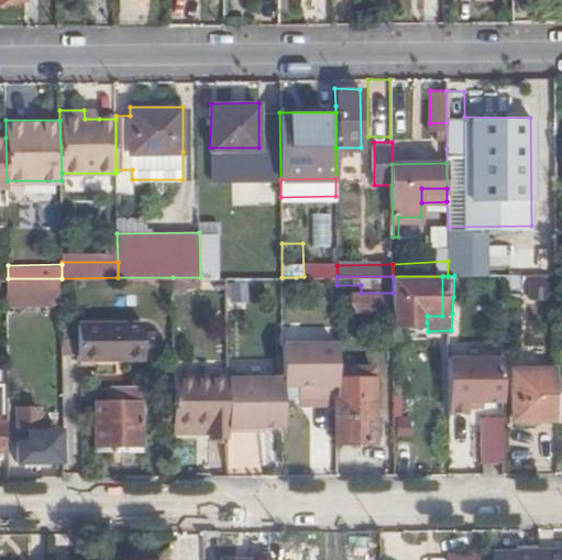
[(393,309),(394,324),(405,324),(427,322),(427,316),(442,316),(442,276),(393,276),(393,293),(393,309)]
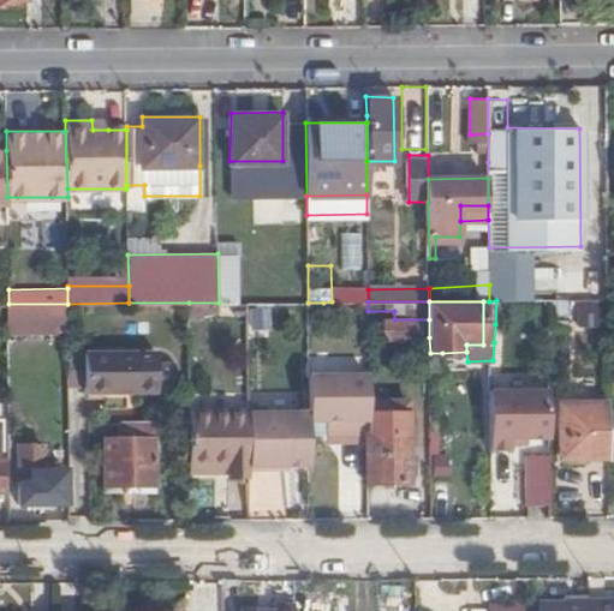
[(9,304),(9,331),(69,330),(67,304),(9,304)]
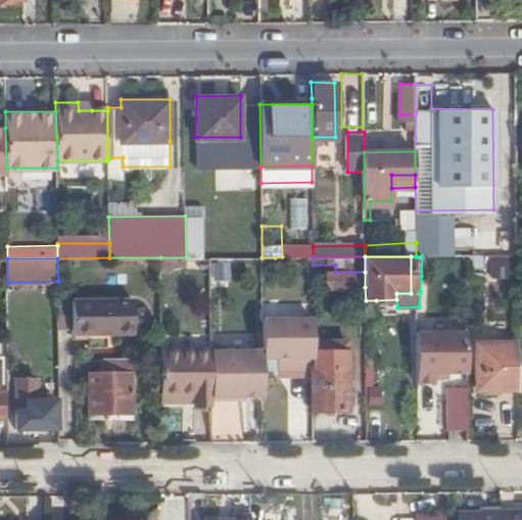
[(216,260),(216,275),(231,275),(231,260),(216,260)]
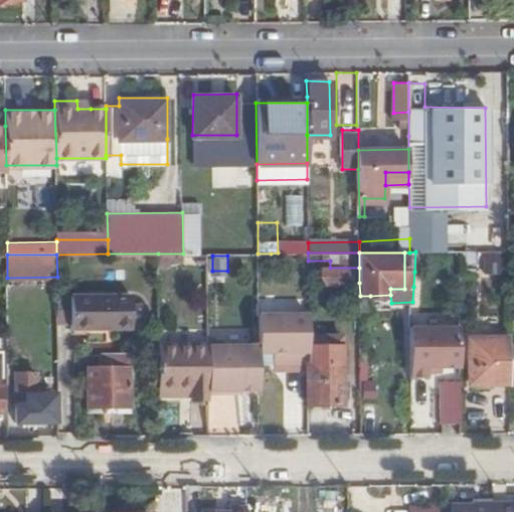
[(359,283),(359,268),(330,268),(321,268),(322,282),(359,283)]
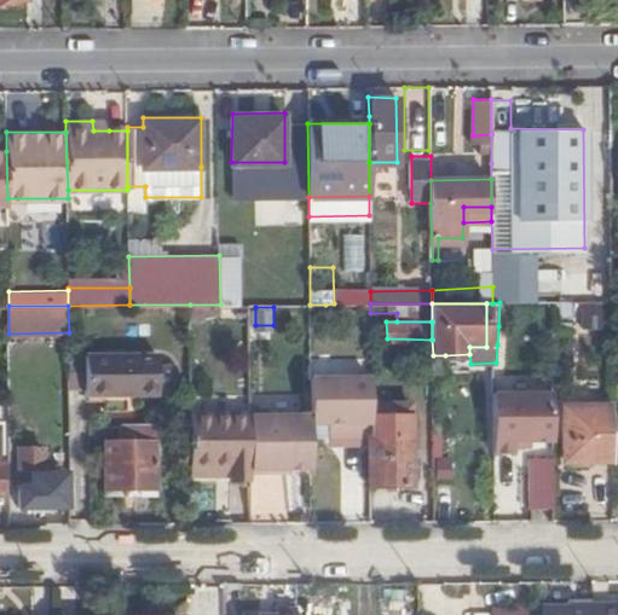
[(159,354),(88,354),(88,393),(160,392),(159,354)]
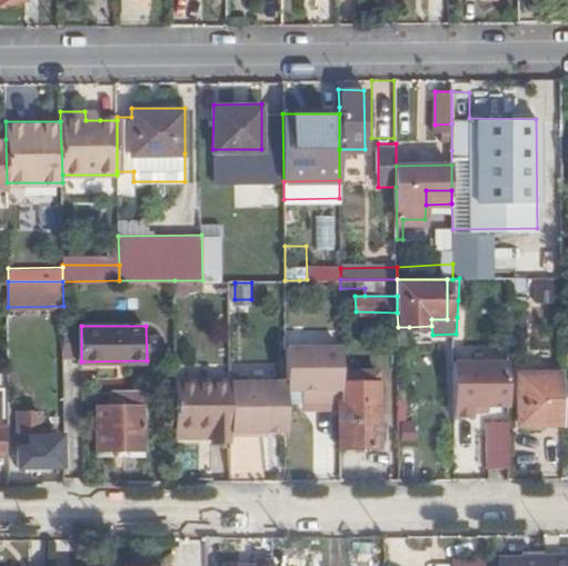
[(409,327),(398,327),(398,340),(409,340),(409,327)]
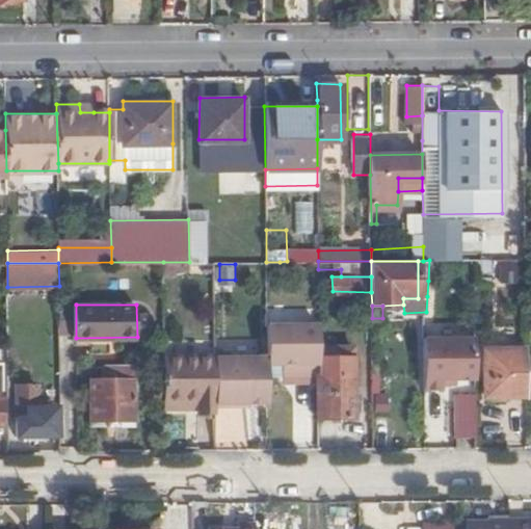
[(312,323),(267,323),(268,354),(268,363),(283,363),(284,374),(314,374),(312,323)]
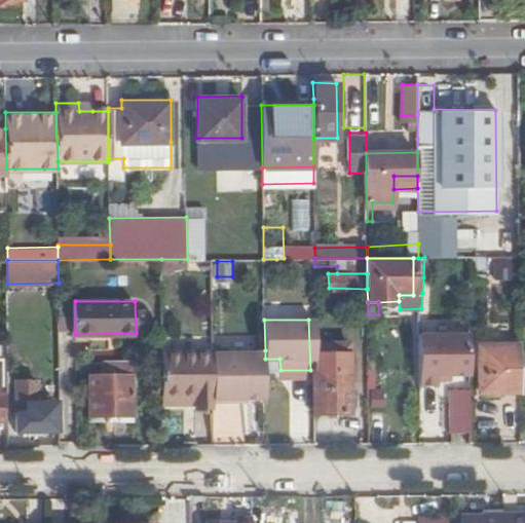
[(315,320),(308,320),(310,370),(312,371),(316,371),(315,320)]
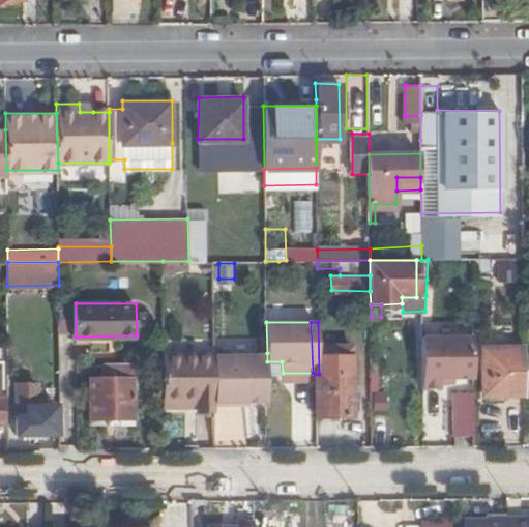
[(473,335),(423,335),(423,379),(473,379),(473,335)]
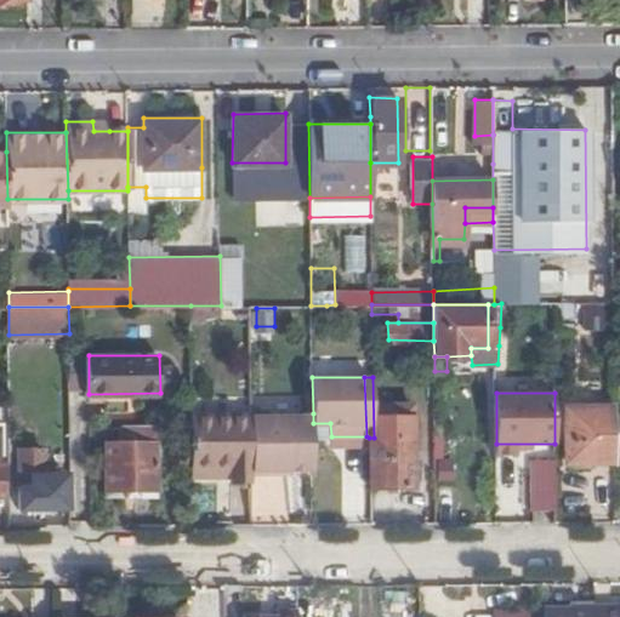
[(568,461),(616,461),(615,405),(567,405),(568,461)]
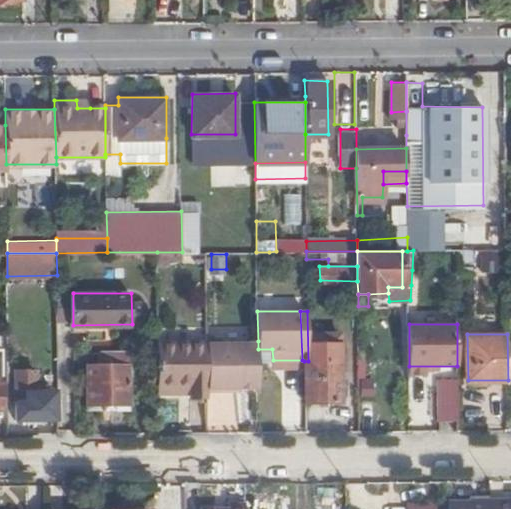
[(190,393),(207,393),(207,386),(206,341),(158,341),(158,344),(158,393),(182,393),(182,385),(190,385),(190,393)]
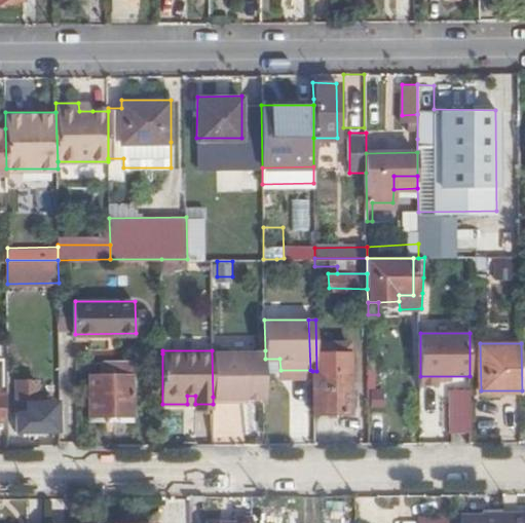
[(213,397),(266,397),(265,359),(265,350),(212,350),(213,397)]
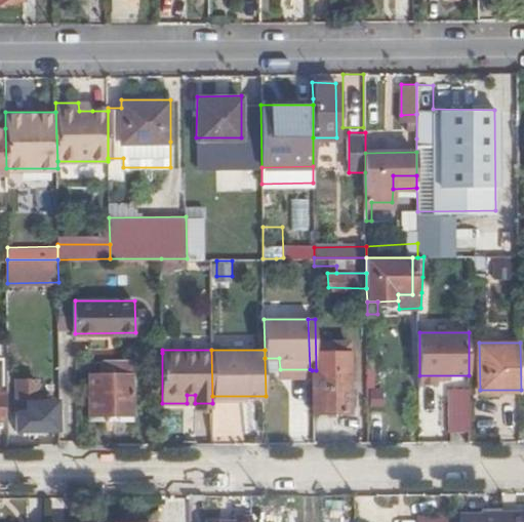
[(103,374),(90,375),(90,412),(130,411),(130,374),(130,359),(114,359),(103,359),(103,374)]
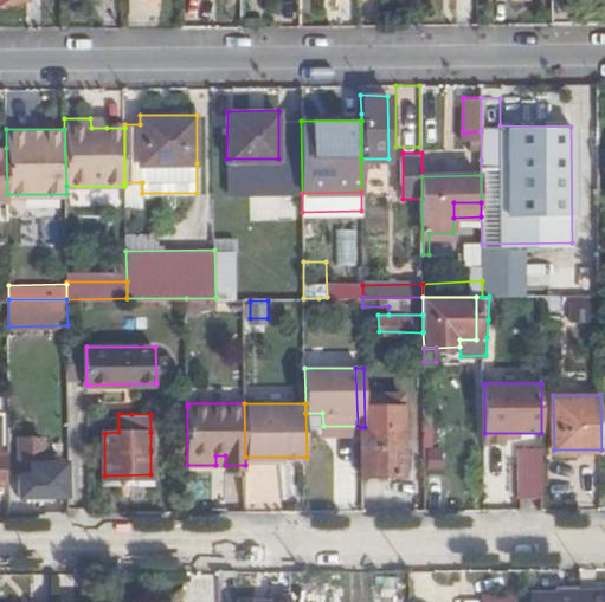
[(360,434),(361,474),(405,473),(404,426),(365,427),(360,427),(360,434)]
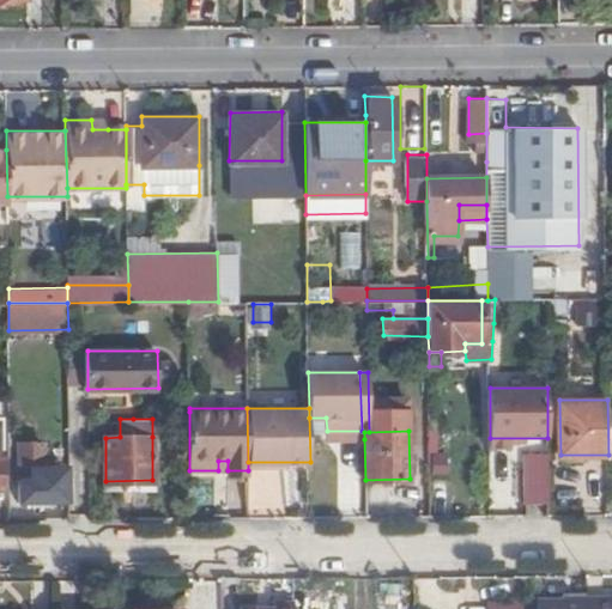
[(66,499),(66,443),(18,443),(19,499),(66,499)]
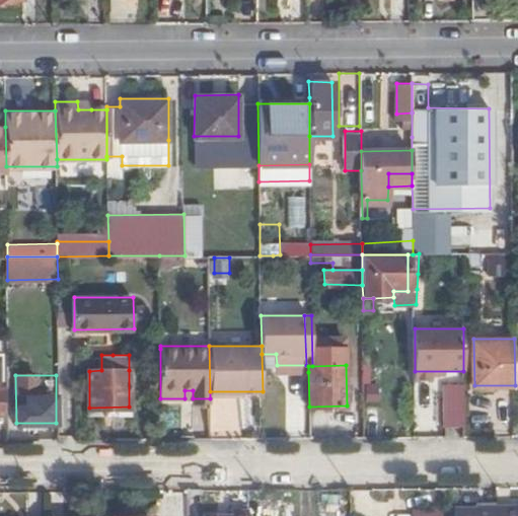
[(443,426),(465,425),(464,383),(442,383),(443,426)]
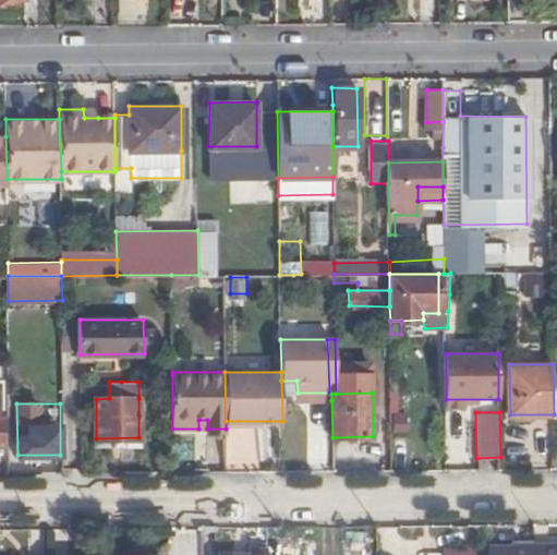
[(198,420),(198,429),(207,429),(207,420),(198,420)]
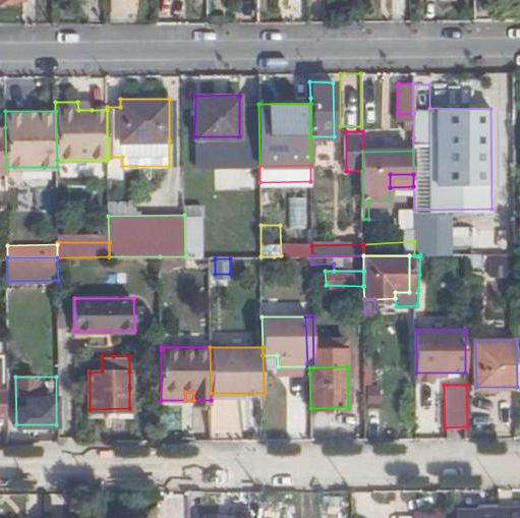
[(209,434),(210,403),(193,402),(193,433),(209,434)]
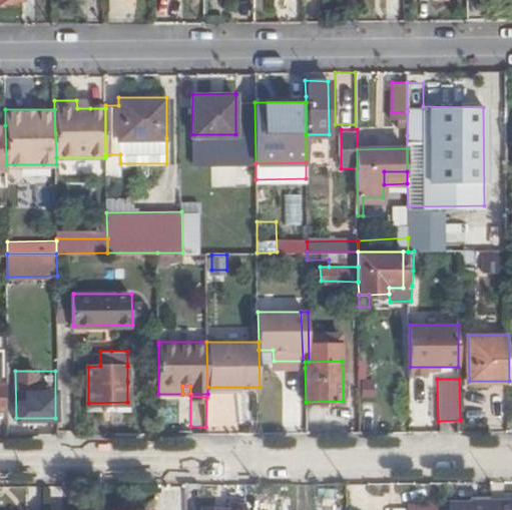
[(511,500),(491,501),(491,509),(511,509),(511,500)]
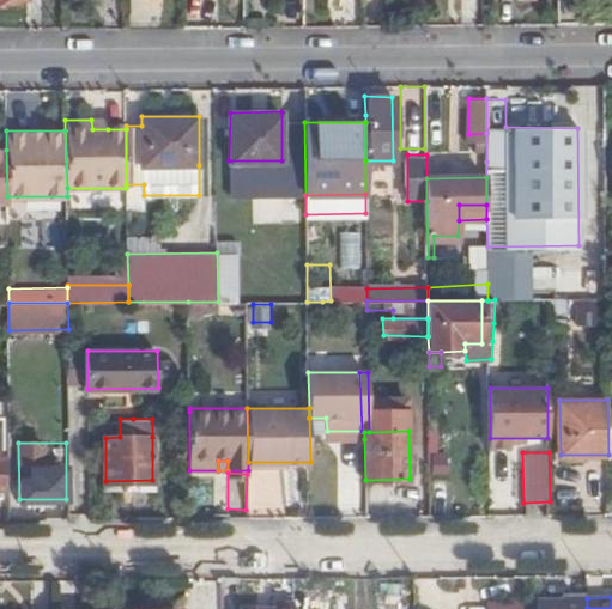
[(587,608),(587,598),(537,600),(535,608),(587,608)]
